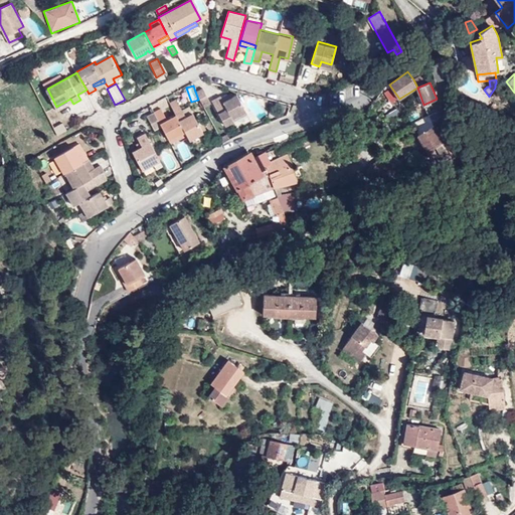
[(202,87),(196,91),(203,104),(209,101),(202,87)]
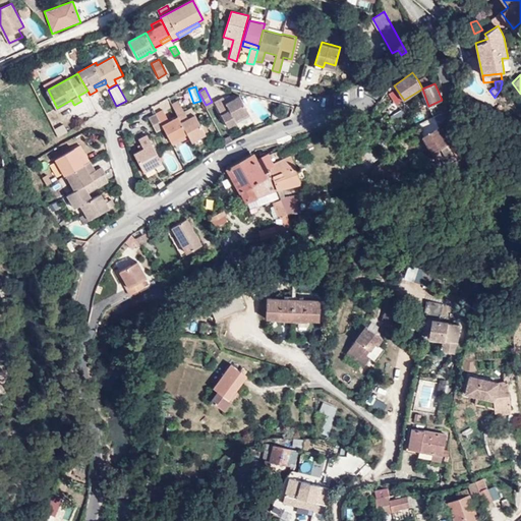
[(226,101),(225,98),(223,96),(215,100),(228,125),(237,121),(234,117),(248,110),(240,94),(236,96),(234,92),(229,95),(231,99),(226,101)]
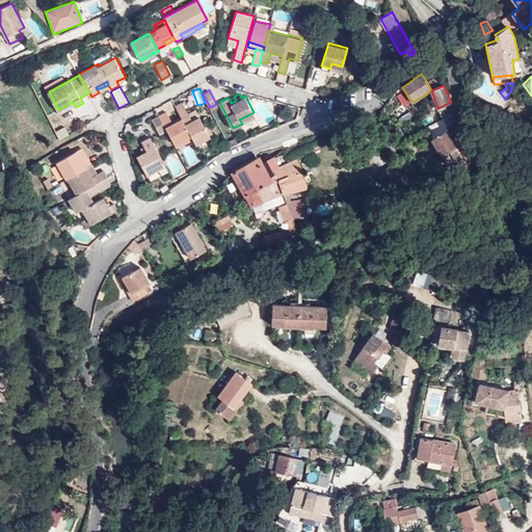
[(177,105),(183,117),(184,118),(191,114),(184,101),(177,105)]
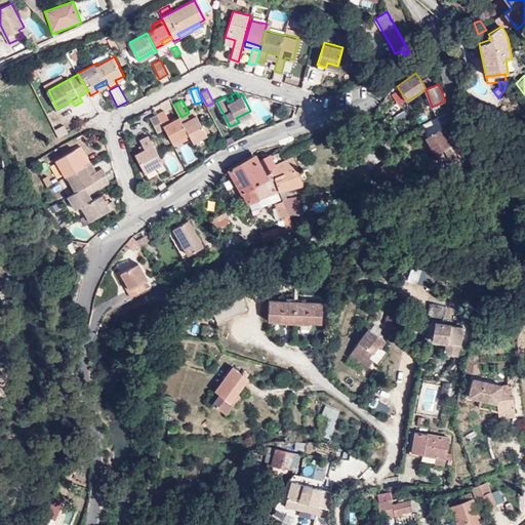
[(58,113),(74,105),(72,101),(57,109),(58,113)]
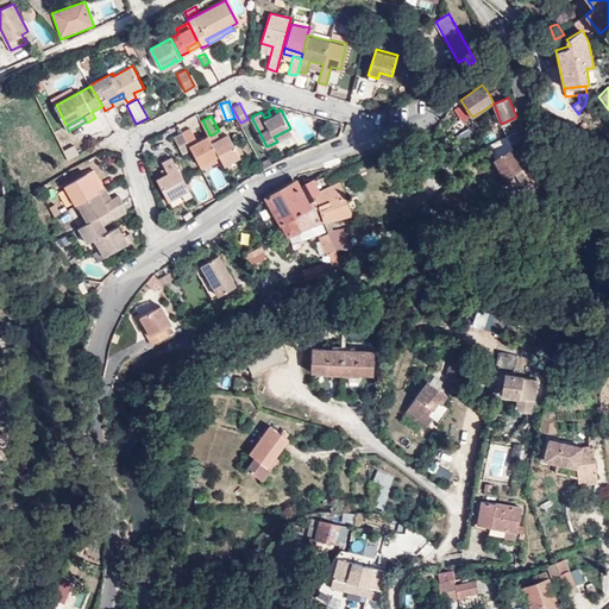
[(192,126),(183,130),(193,148),(202,167),(221,156),(224,159),(225,163),(242,155),(230,132),(221,137),(214,142),(211,136),(209,135),(199,139),(192,126)]
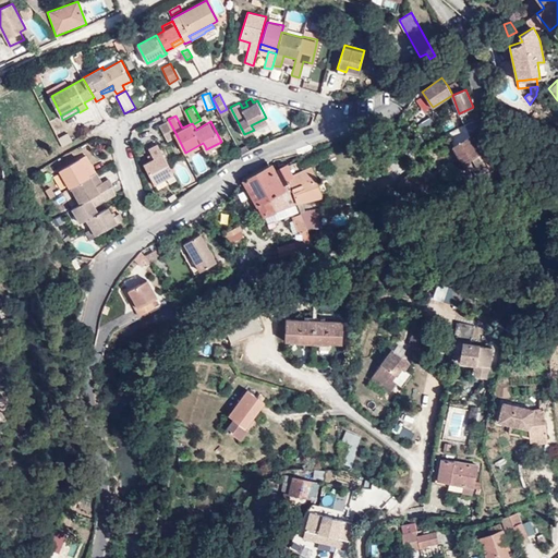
[(251,125),(254,130),(268,122),(266,118),(251,125)]
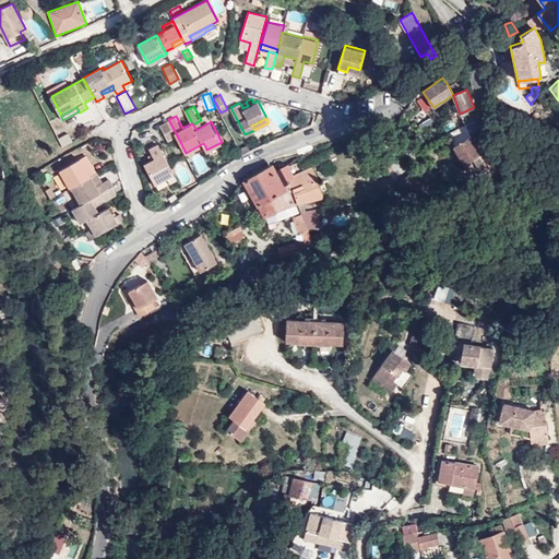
[(177,135),(168,119),(162,123),(169,139),(177,135)]
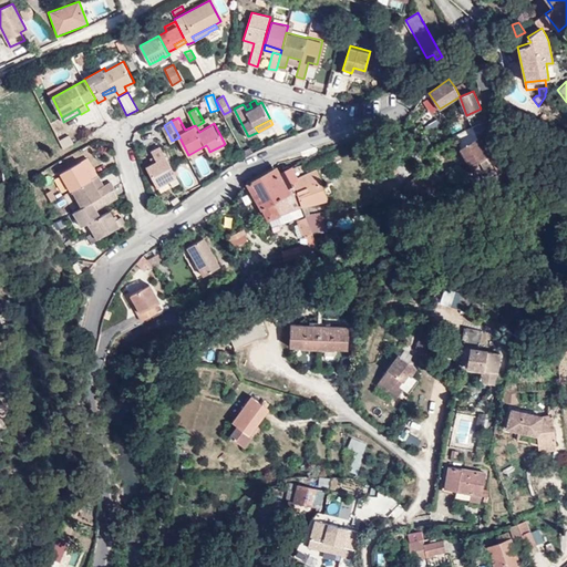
[(199,132),(206,127),(204,122),(196,126),(199,132)]
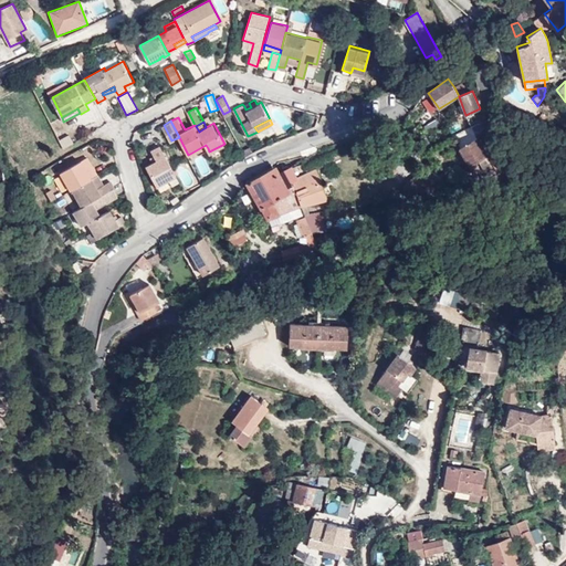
[(60,140),(64,149),(73,144),(70,136),(60,140)]
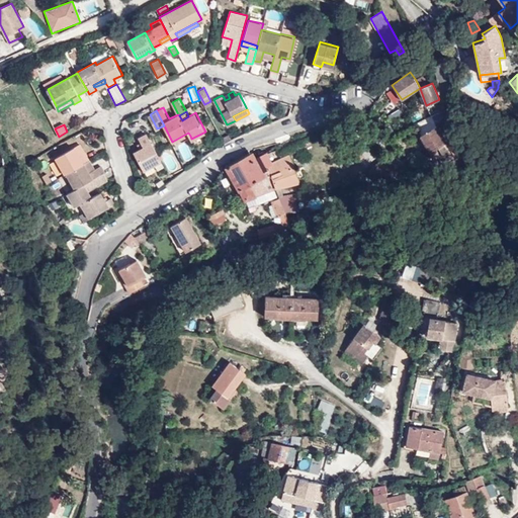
[(459,154),(459,153),(451,138),(446,141),(442,135),(437,125),(420,135),(433,157),(441,152),(443,155),(452,150),(456,156),(459,154)]
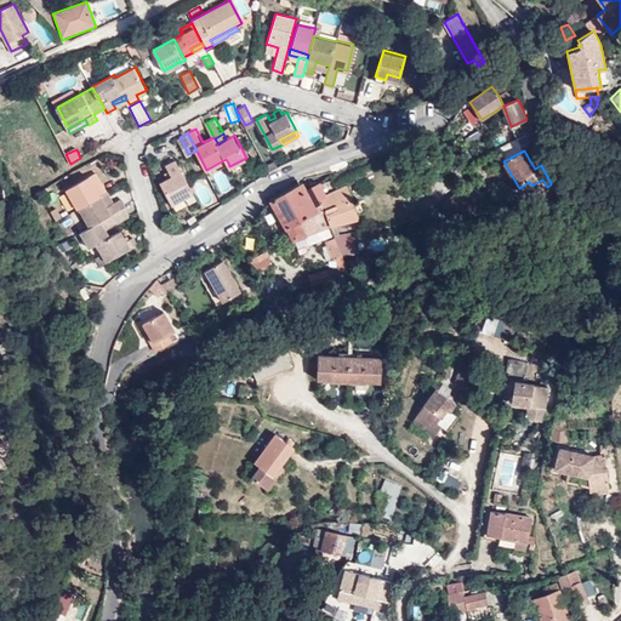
[(167,164),(170,170),(172,175),(169,177),(161,181),(172,200),(174,203),(194,192),(183,169),(177,158),(167,164)]
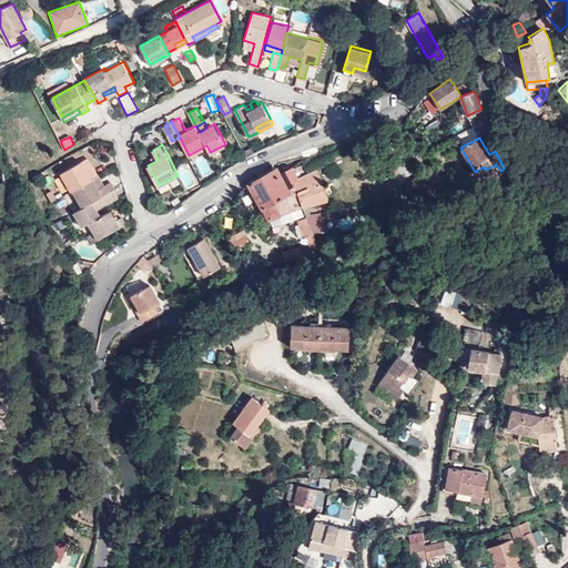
[(189,155),(191,158),(209,149),(206,145),(189,155)]
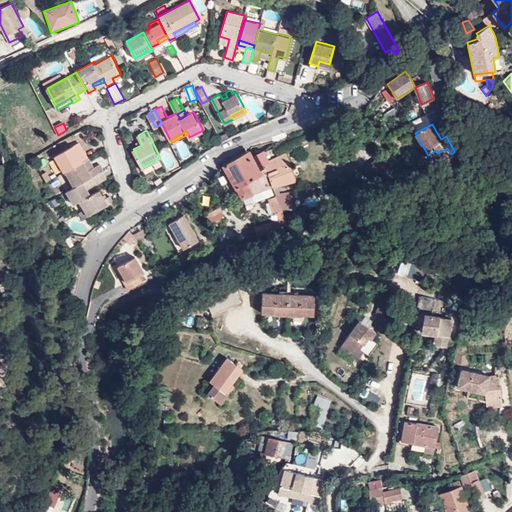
[(183,160),(191,156),(183,139),(175,143),(183,160)]
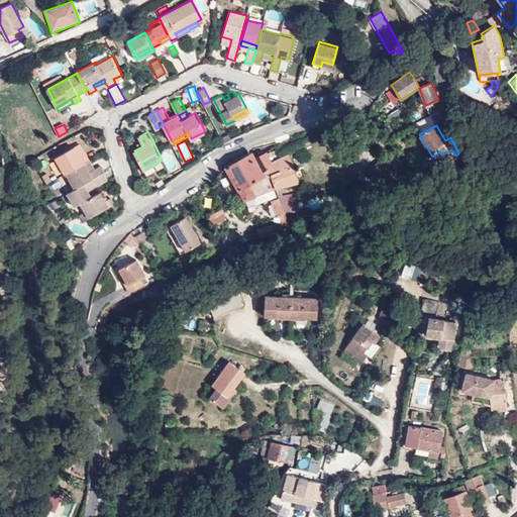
[(85,162),(86,161),(90,159),(81,142),(75,146),(85,162)]
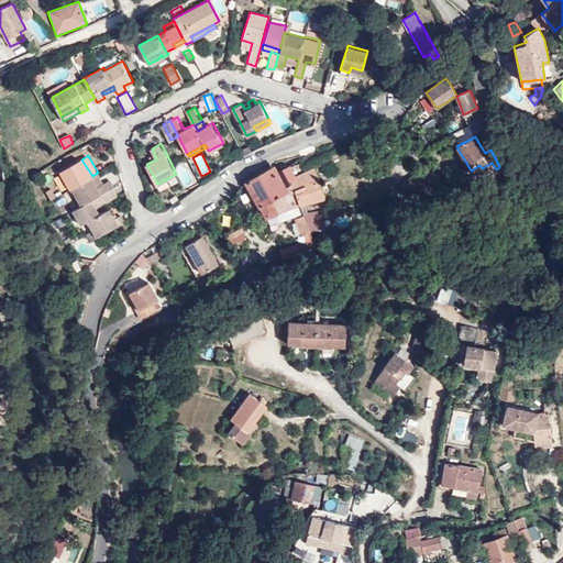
[(113,186),(114,186),(110,178),(103,183),(100,185),(94,175),(92,176),(81,159),(62,170),(72,188),(73,188),(83,205),(94,198),(100,195),(113,186)]
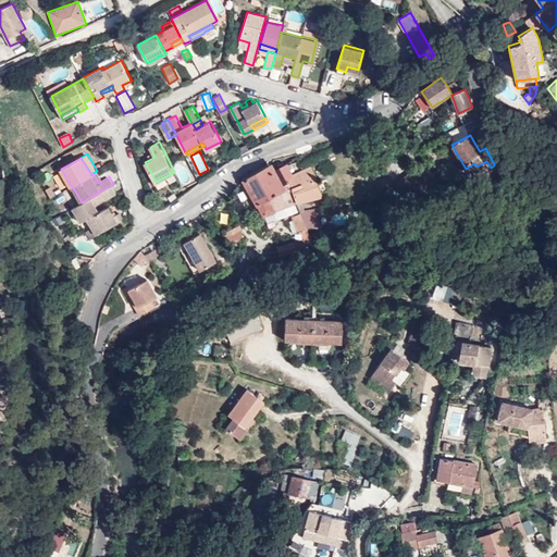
[(288,180),(293,173),(287,162),(277,166),(275,168),(272,163),(243,180),(263,215),(267,213),(267,214),(296,200),(288,180)]
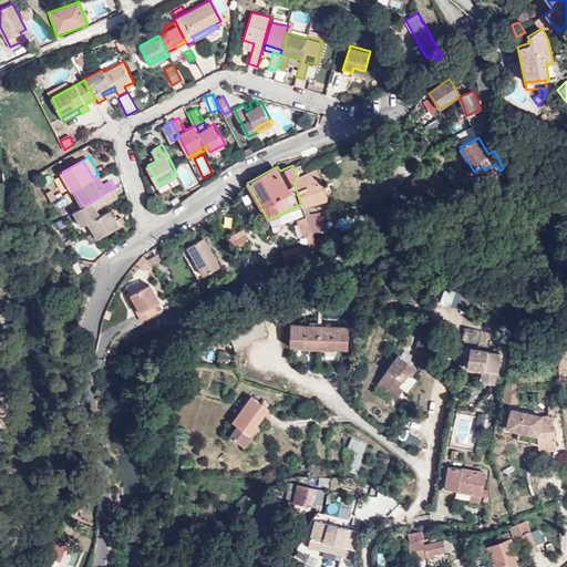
[(301,204),(306,215),(310,214),(307,203),(329,199),(318,168),(299,177),(298,176),(294,183),(301,204)]
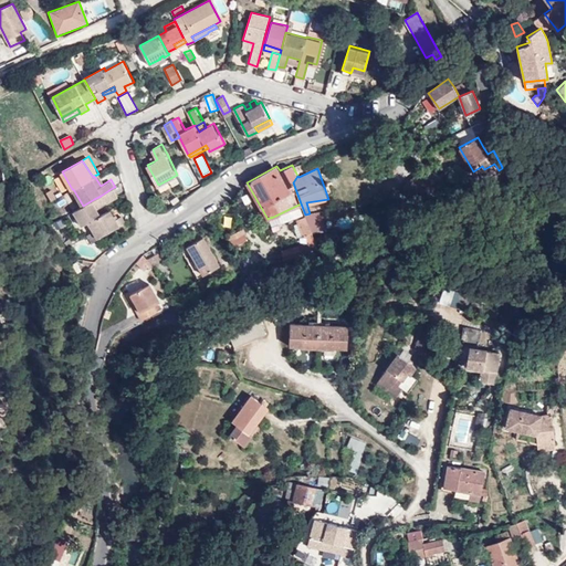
[(101,186),(104,184),(98,174),(94,176),(101,186)]
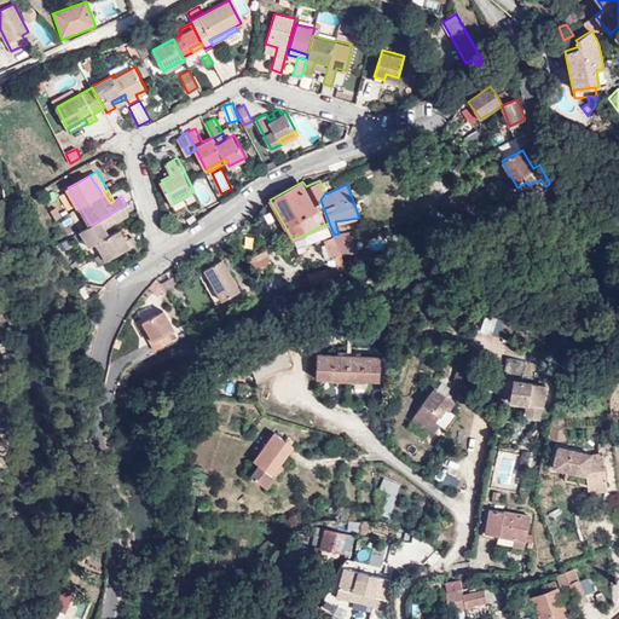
[(550,210),(568,209),(568,196),(549,197),(550,210)]
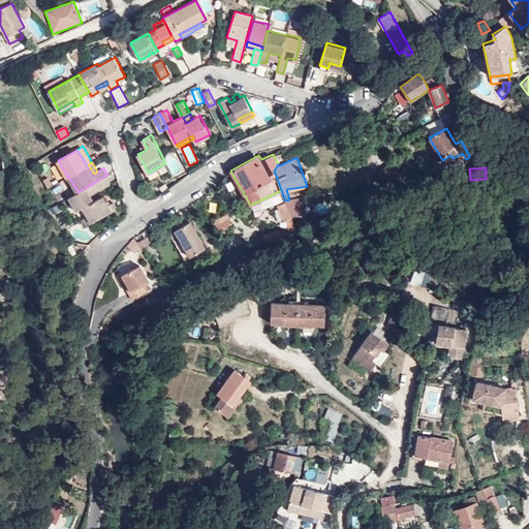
[(111,183),(106,175),(94,183),(97,190),(111,183)]
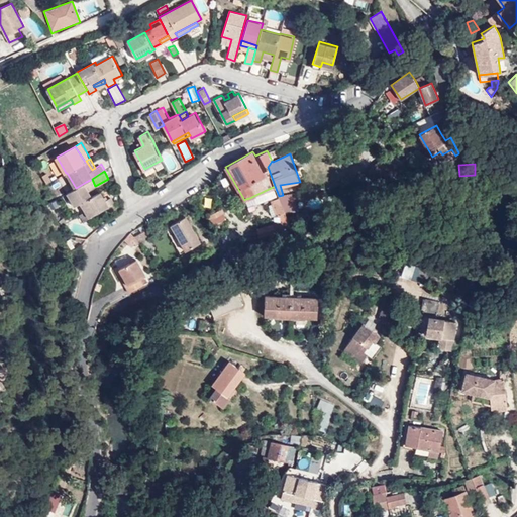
[(48,173),(43,175),(48,184),(53,181),(48,173)]
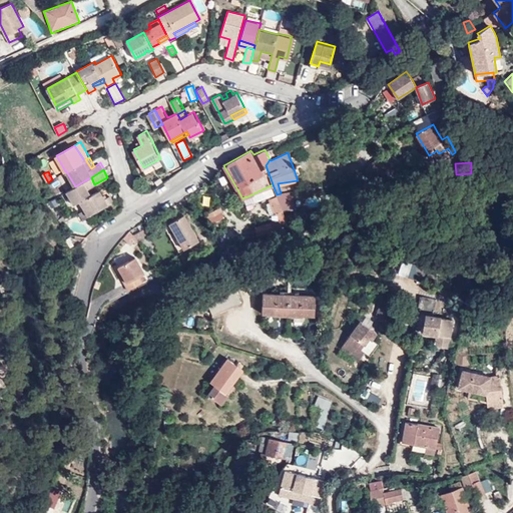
[(94,184),(91,177),(85,180),(89,187),(94,184)]
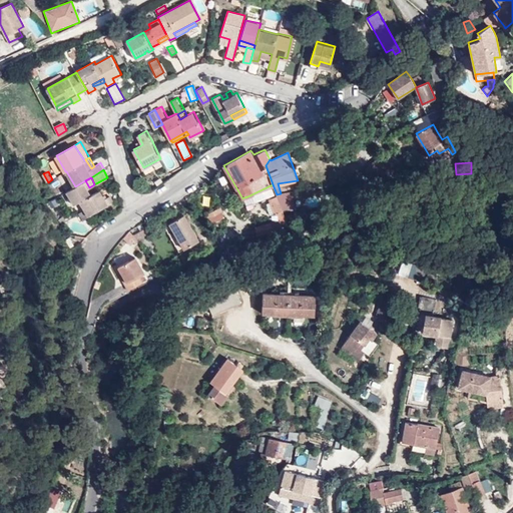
[(75,186),(68,189),(76,203),(81,200),(89,214),(115,200),(111,194),(106,196),(101,188),(93,193),(89,187),(85,180),(75,186)]
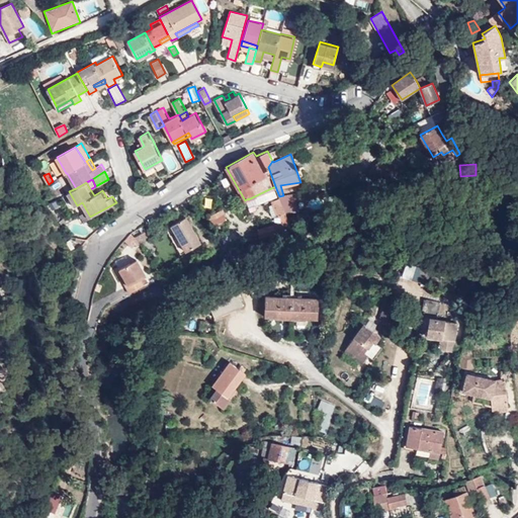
[(287,230),(290,226),(279,196),(271,199),(277,214),(279,213),(285,231),(287,230)]
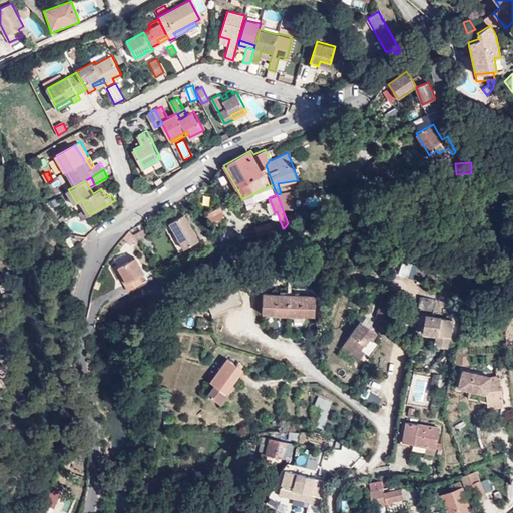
[(219,204),(204,212),(206,216),(221,208),(219,204)]
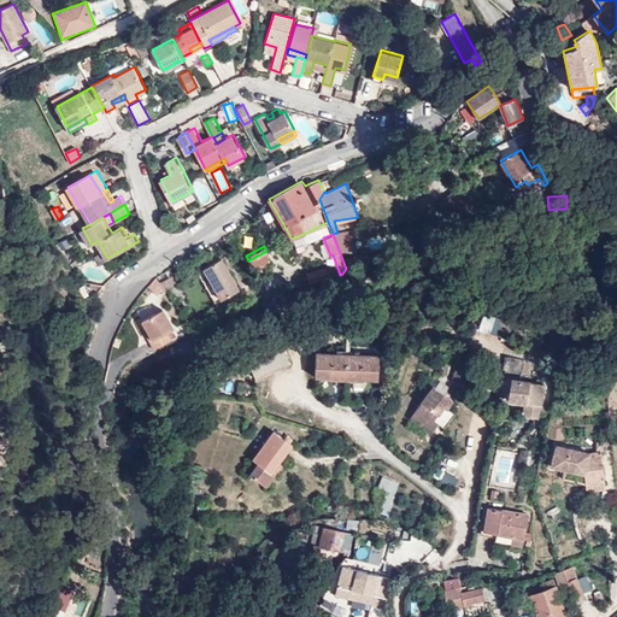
[(222,258),(204,268),(222,298),(235,291),(238,285),(222,258)]
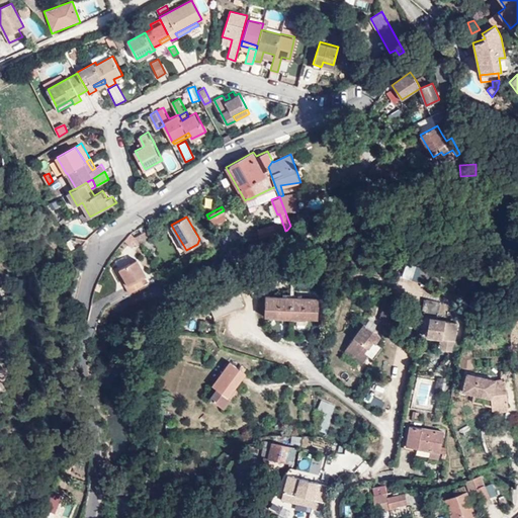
[(261,237),(275,233),(273,224),(258,229),(261,237)]
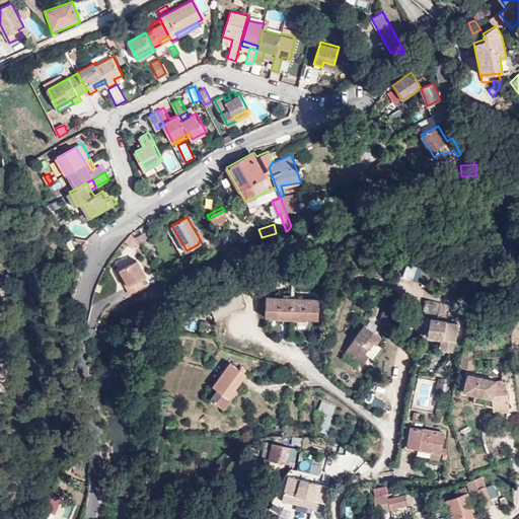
[(187,250),(171,225),(167,228),(181,253),(187,250)]
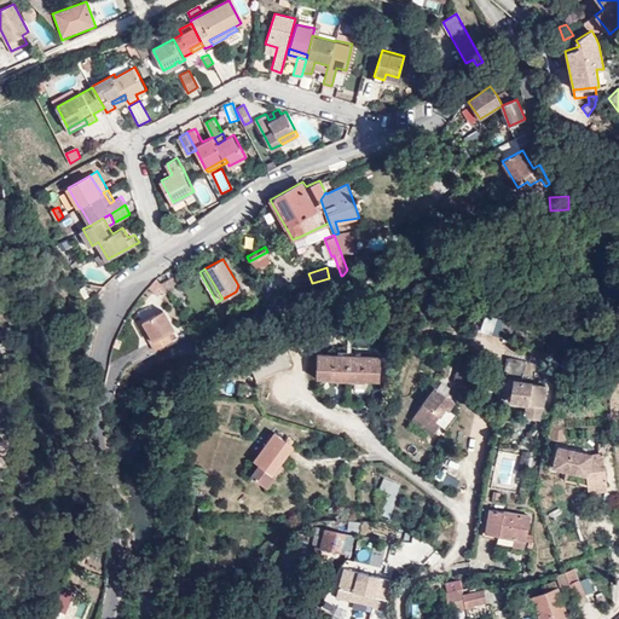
[(162,283),(167,290),(181,282),(178,275),(162,283)]
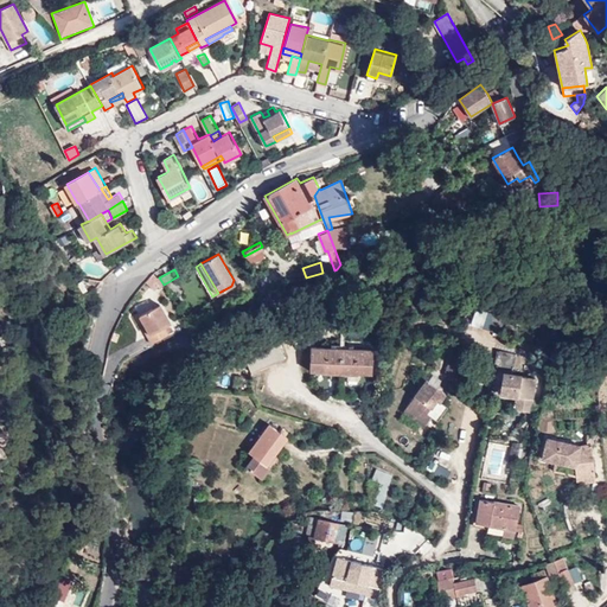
[(84,283),(81,276),(82,276),(80,274),(75,276),(81,286),(84,283)]
